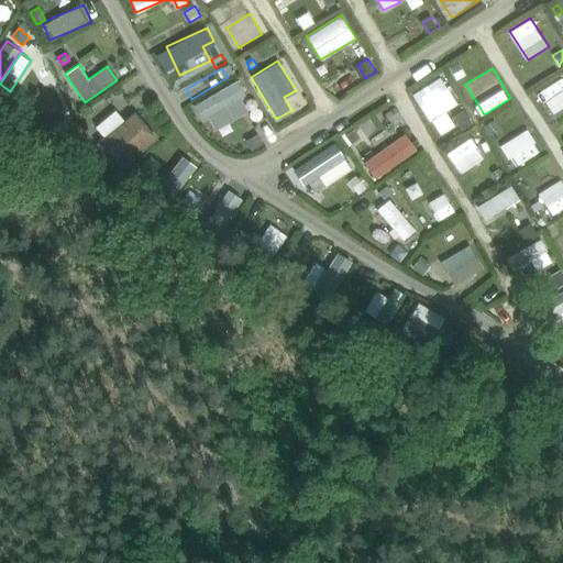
[(539,91),(554,113),(562,107),(562,77),(562,76),(539,91)]
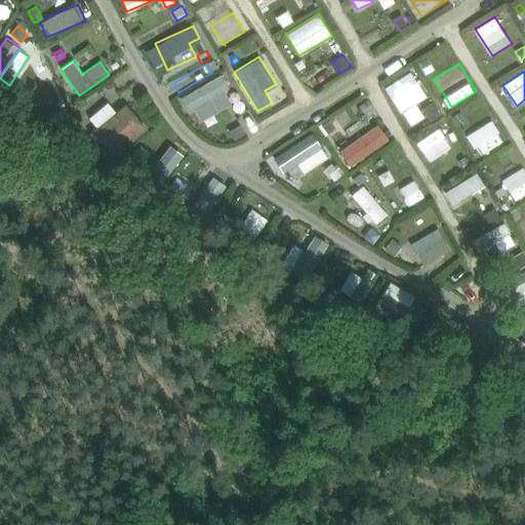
[(179,96),(195,123),(232,104),(225,89),(230,86),(223,73),(179,96)]
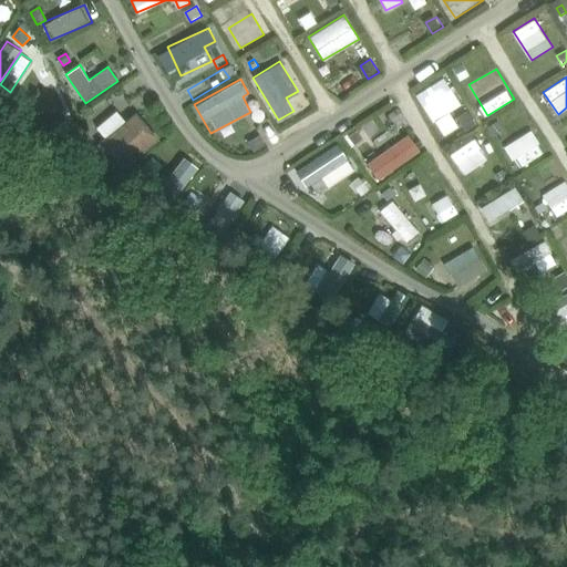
[(445,79),(418,93),(432,122),(460,106),(445,79)]
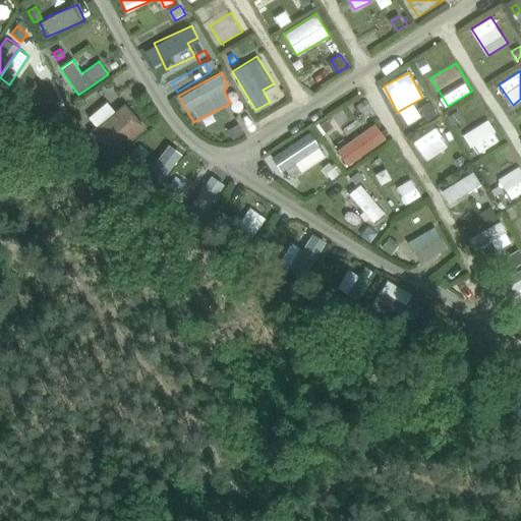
[(98,125),(115,109),(108,101),(91,116),(98,125)]
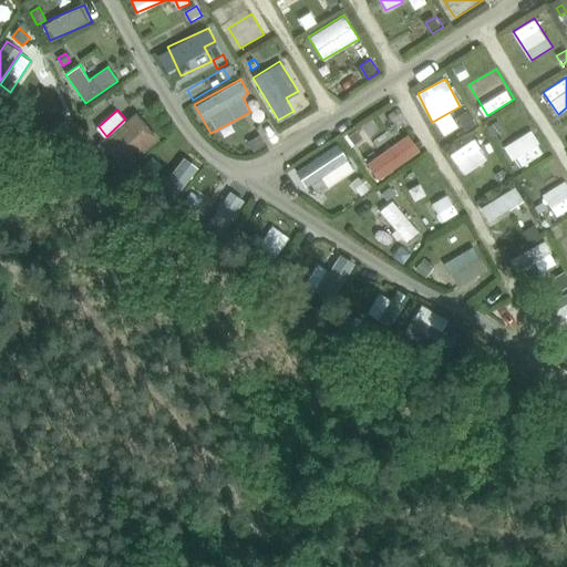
[(136,113),(98,145),(120,173),(160,141),(136,113)]
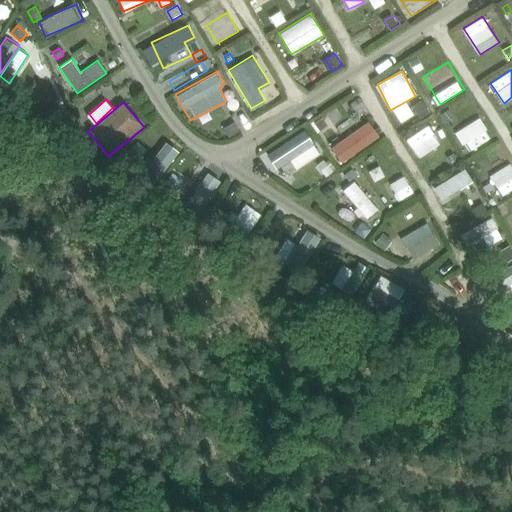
[(424,103),(417,107),(422,115),(429,110),(424,103)]
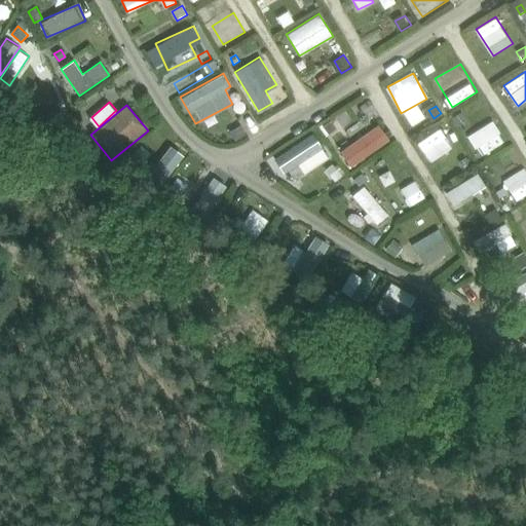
[(493,119),(467,135),(481,157),(506,143),(493,119)]
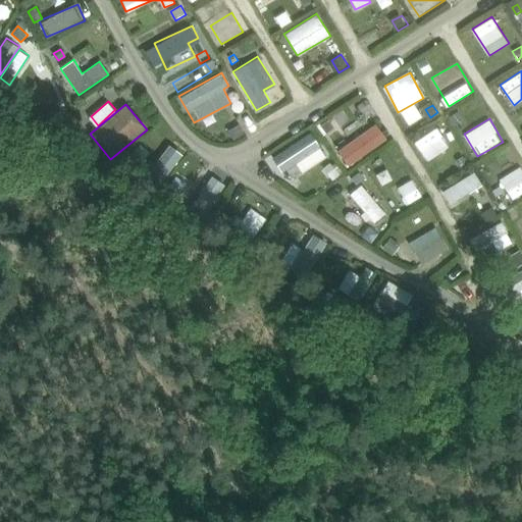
[(328,120),(321,126),(326,134),(333,127),(328,120)]
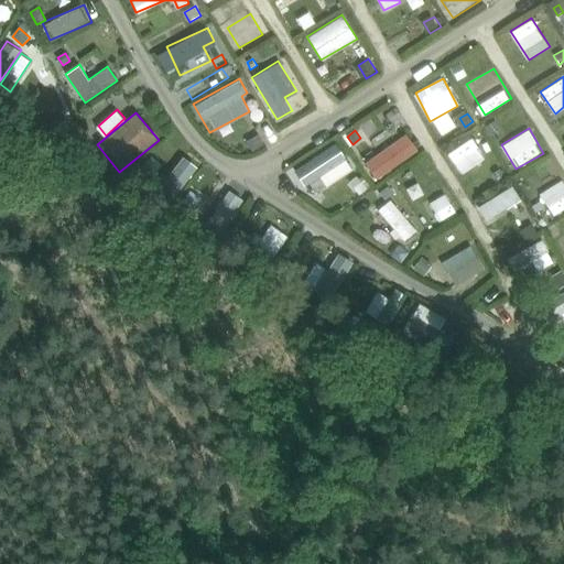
[(376,180),(419,151),(407,132),(364,161),(376,180)]
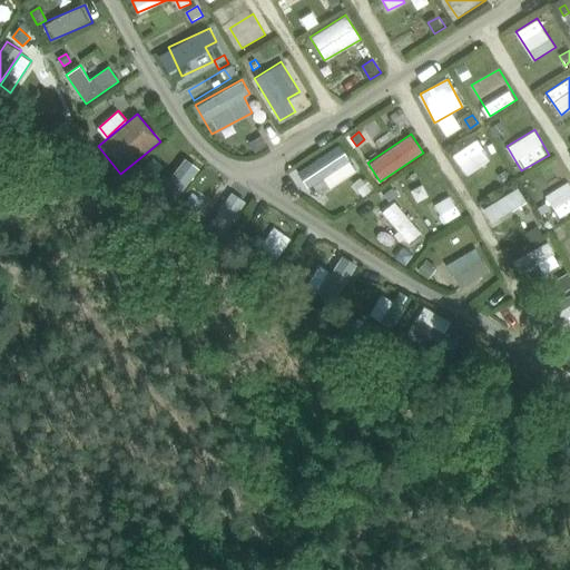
[(261,136),(249,144),(255,153),(267,146),(261,136)]
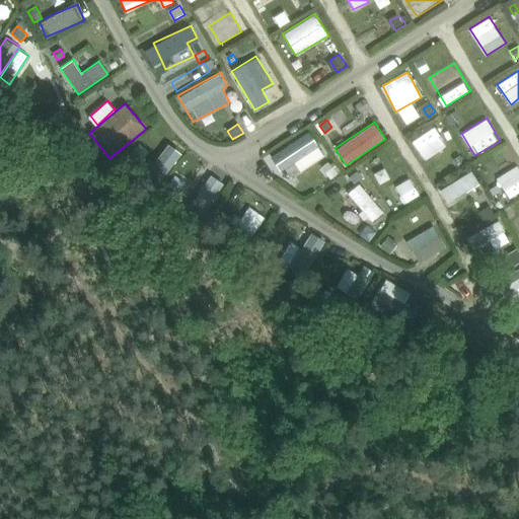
[(429,128),(412,140),(426,159),(443,147),(429,128)]
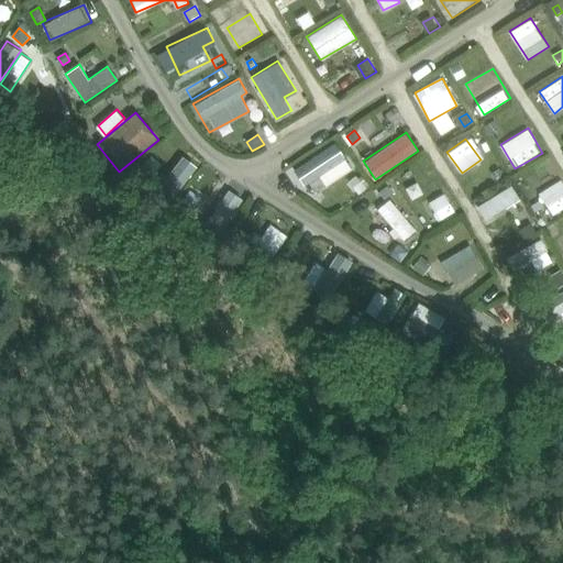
[(319,175),(326,186),(353,168),(334,141),(290,169),(301,187),(319,175)]
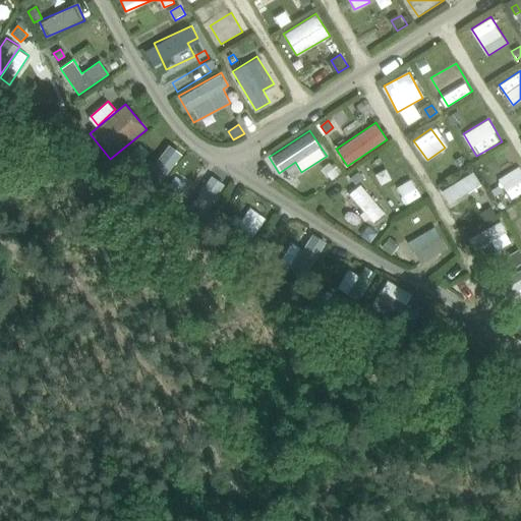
[(160,187),(182,153),(167,142),(145,177),(160,187)]
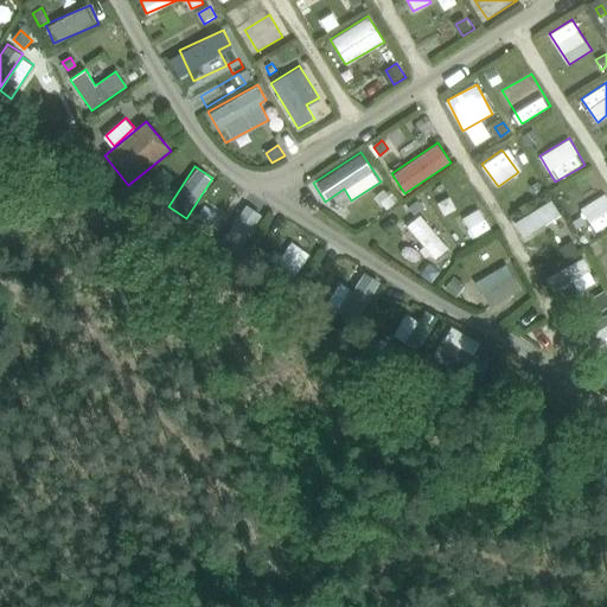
[(147,185),(138,196),(154,209),(164,198),(147,185)]
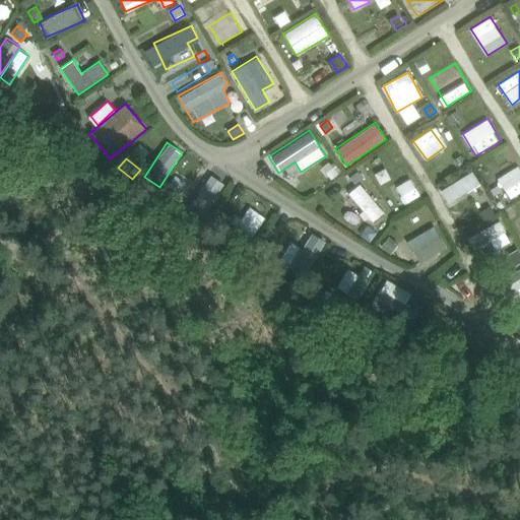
[(330,164),(323,169),(332,180),(339,174),(330,164)]
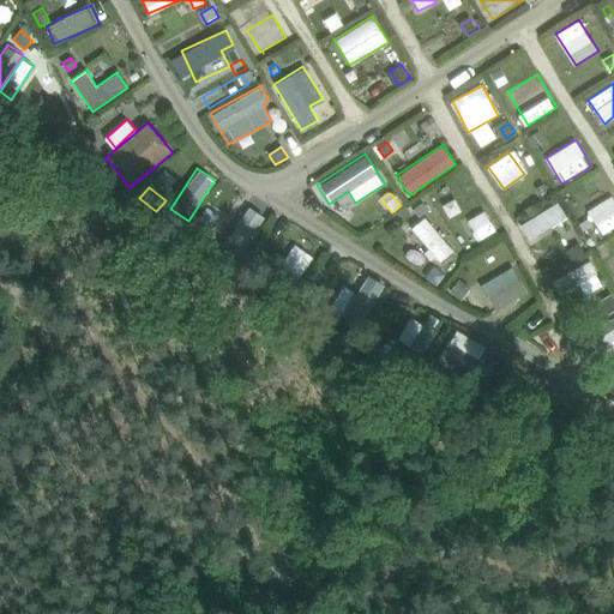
[(587,210),(601,234),(613,226),(613,197),(613,194),(587,210)]
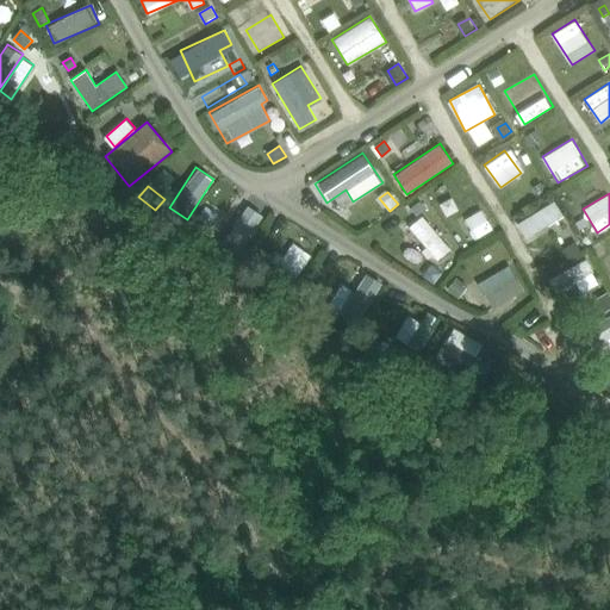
[(553,198),(514,221),(524,238),(564,216),(553,198)]
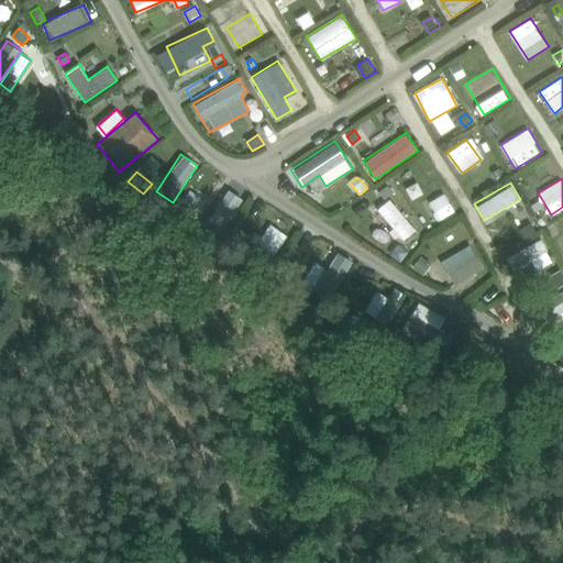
[(208,225),(225,233),(242,195),(224,187),(208,225)]
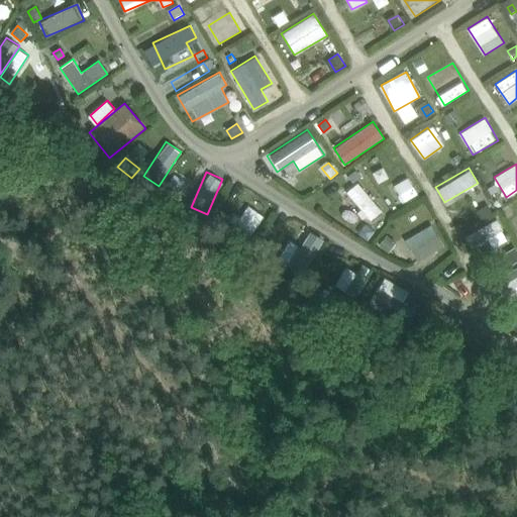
[(355,172),(349,177),(354,183),(360,178),(355,172)]
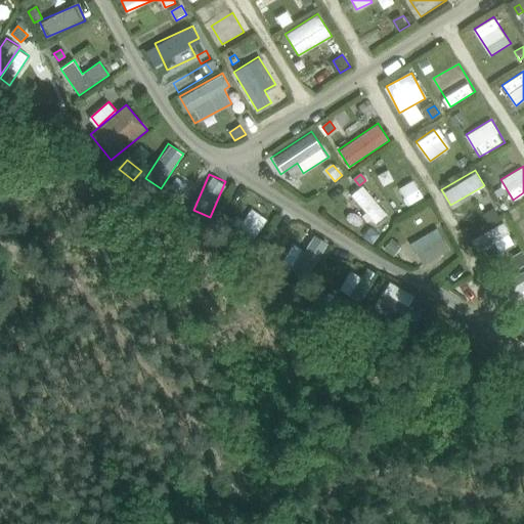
[(405,207),(425,198),(415,176),(395,185),(405,207)]
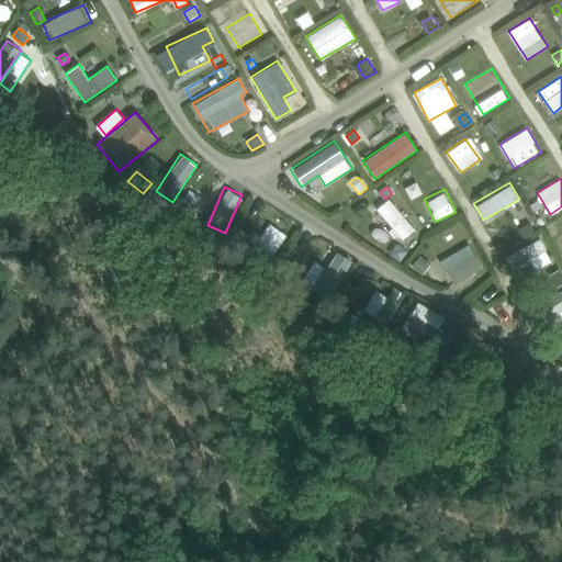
[(403,239),(417,227),(390,197),(375,209),(403,239)]
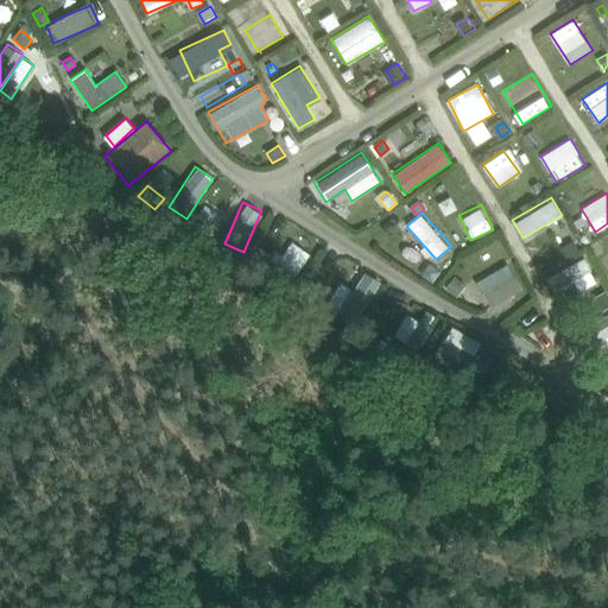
[(198,221),(189,234),(201,242),(210,228),(198,221)]
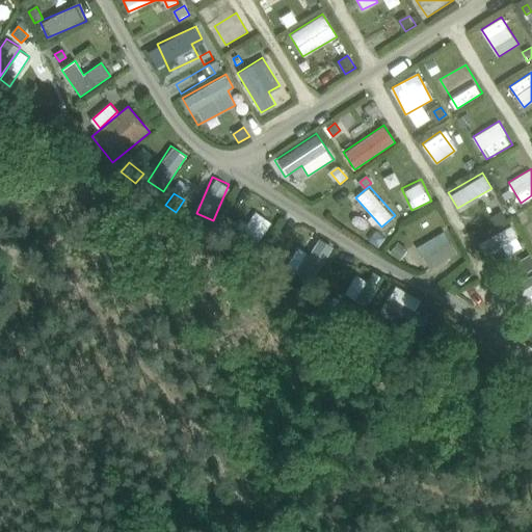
[(507,209),(491,219),(497,227),(512,217),(507,209)]
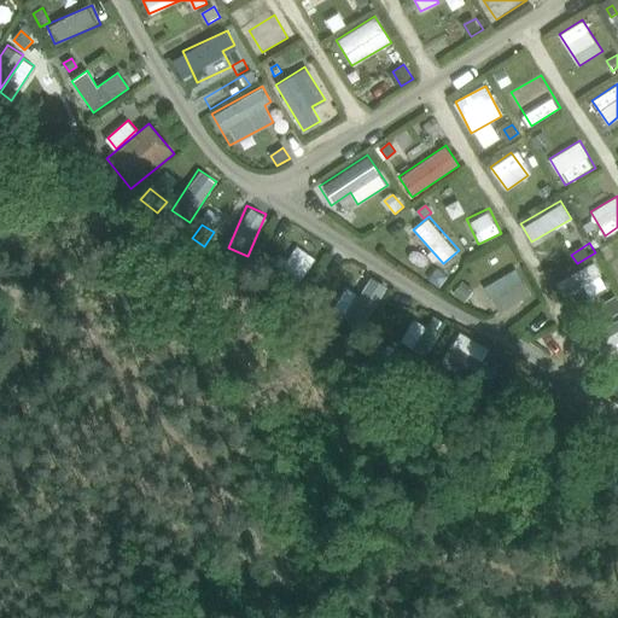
[(596,261),(554,281),(561,297),(584,286),(589,296),(608,287),(596,261)]
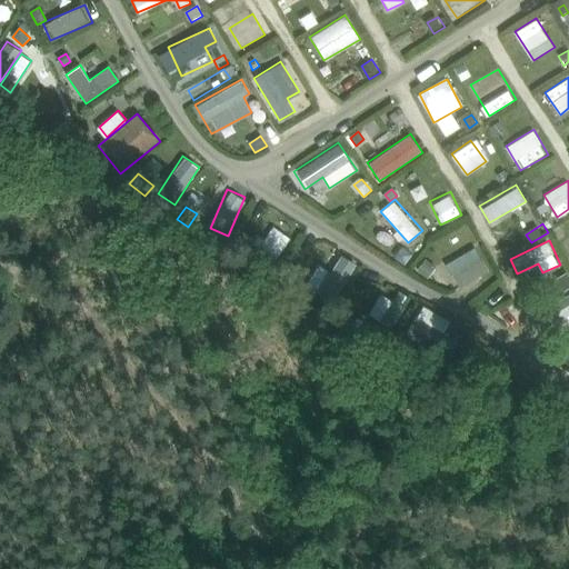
[(441,266),(458,293),(491,273),(475,246),(441,266)]
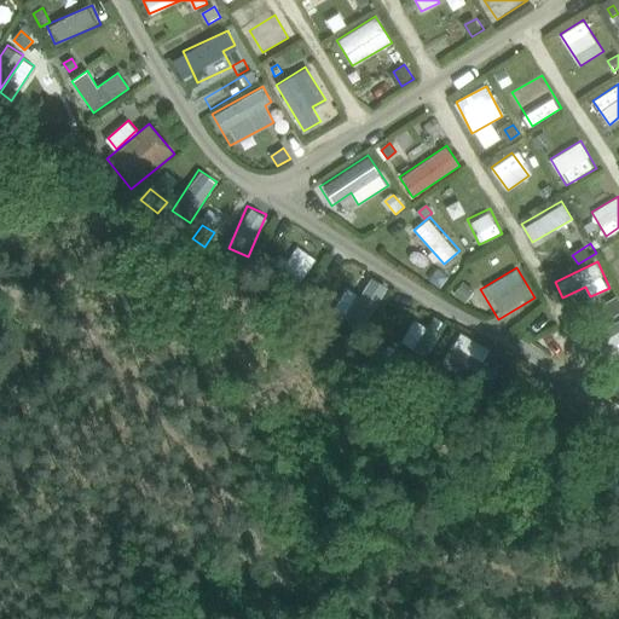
[(357,293),(351,288),(335,306),(358,327),(392,290),(374,273),(357,293)]
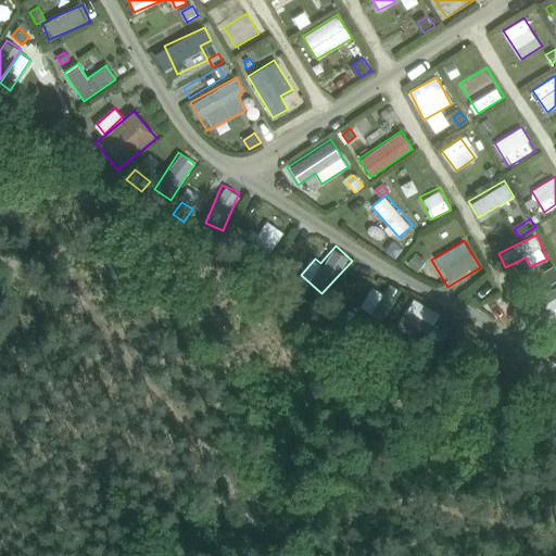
[(417,254),(408,265),(418,273),(427,262),(417,254)]
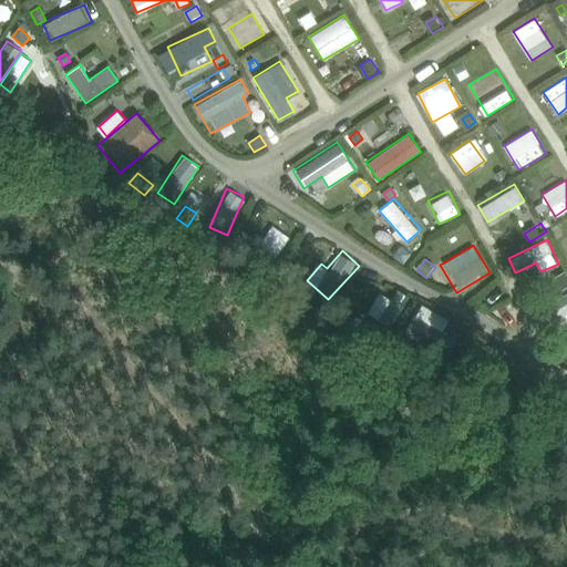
[(566,272),(566,271),(556,278),(564,291),(566,288),(566,272)]
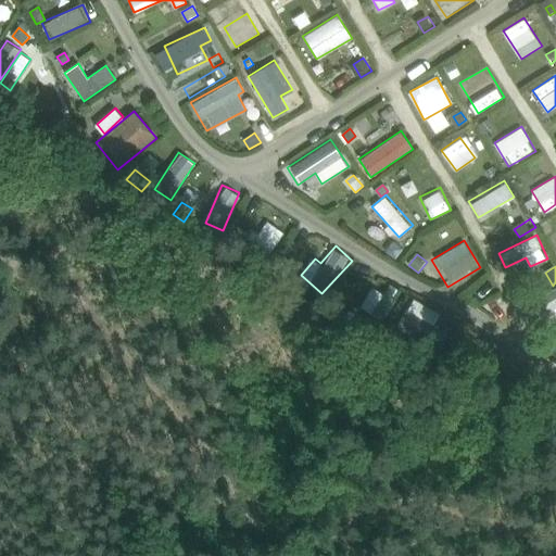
[(379,327),(403,290),(390,281),(382,292),(373,286),(355,311),(379,327)]
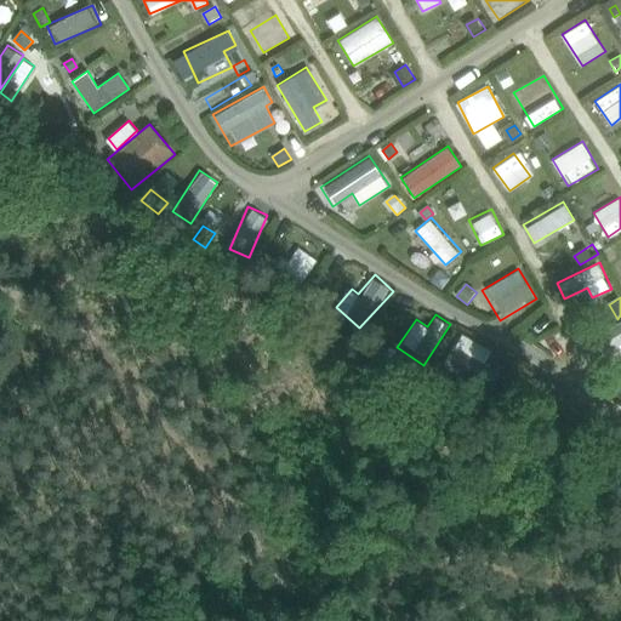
[(461,332),(454,345),(484,360),(490,349),(461,332)]
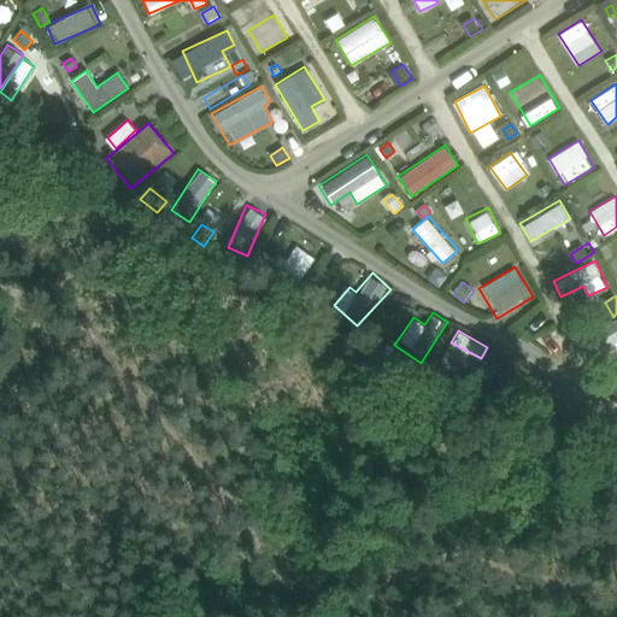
[(605,365),(616,358),(616,340),(598,352),(605,365)]
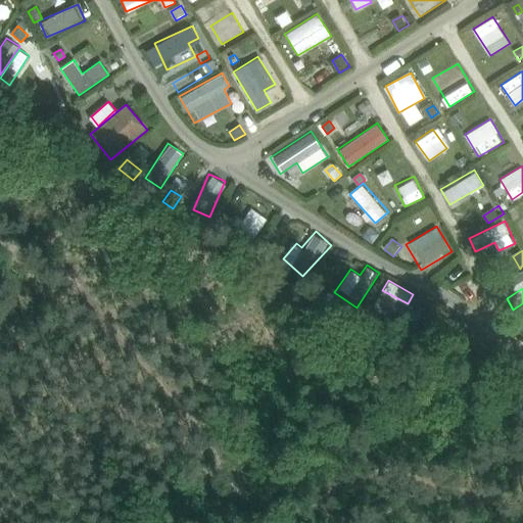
[(384,290),(377,299),(400,317),(408,307),(384,290)]
